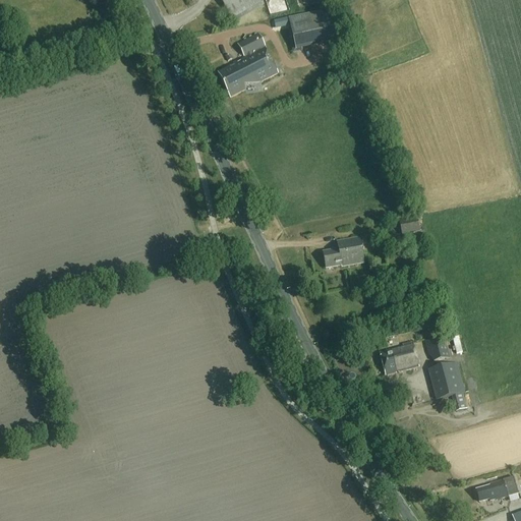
[(218,0),(230,18),(259,0),(218,0)]
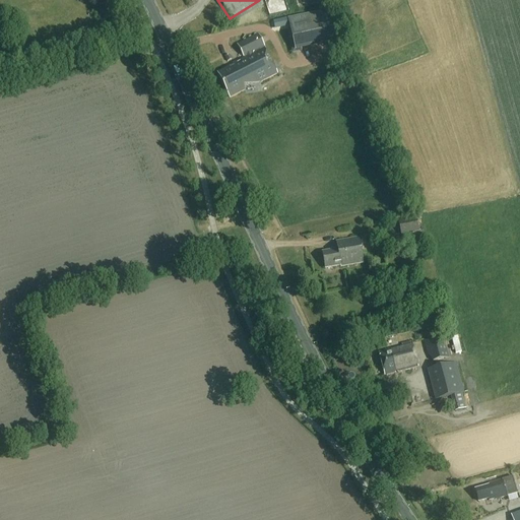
[(266,0),(270,14),(288,10),(286,0),(266,0)]
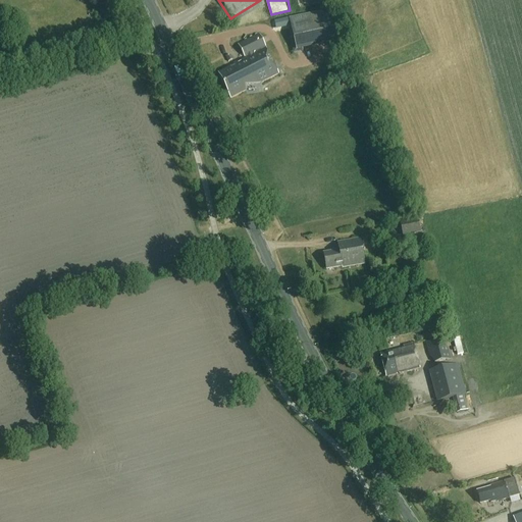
[(335,40),(329,10),(289,19),(295,49),(335,40)]
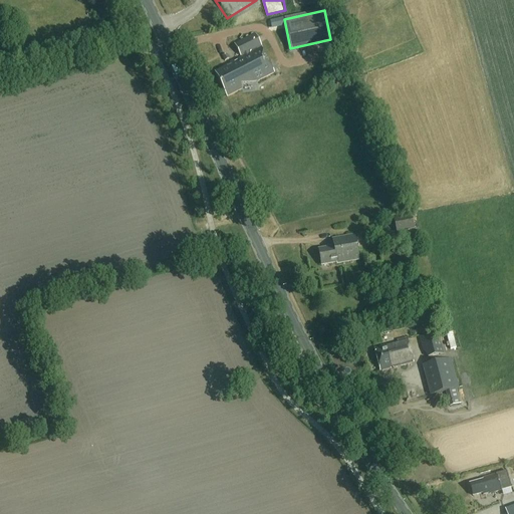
[(225,65),(226,66),(214,72),(227,97),(242,90),(241,85),(257,82),(275,73),(255,34),(234,44),(240,57),(225,65)]
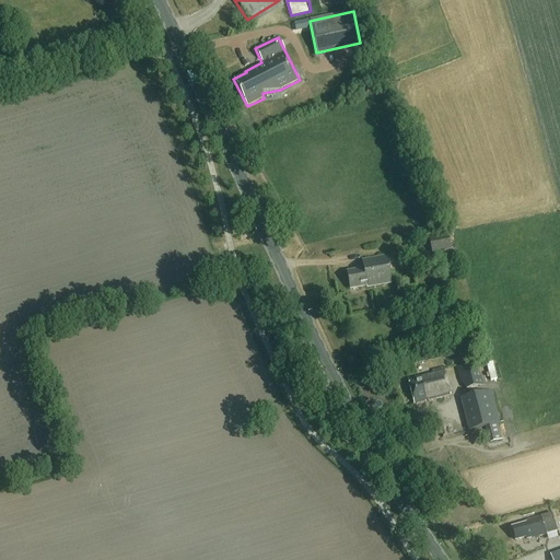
[(431,254),(451,251),(447,237),(429,241),(431,254)]
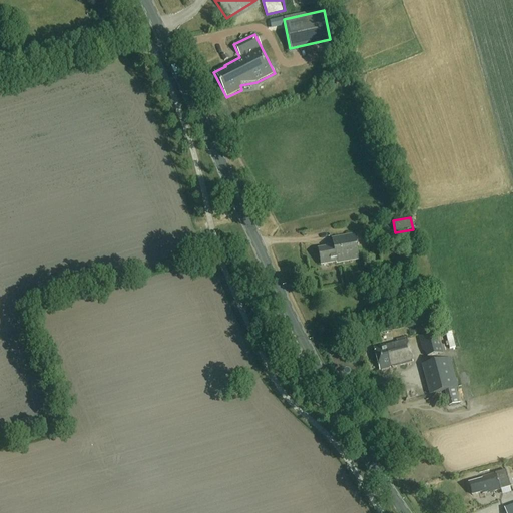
[(359,260),(354,235),(333,239),(334,247),(318,250),(321,265),(336,263),(336,264),(359,260)]
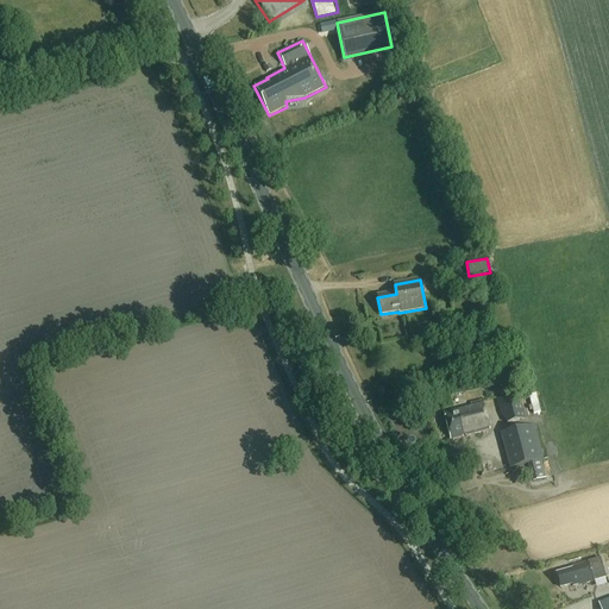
[(506,425),(526,420),(519,393),(496,399),(500,415),(506,425)]
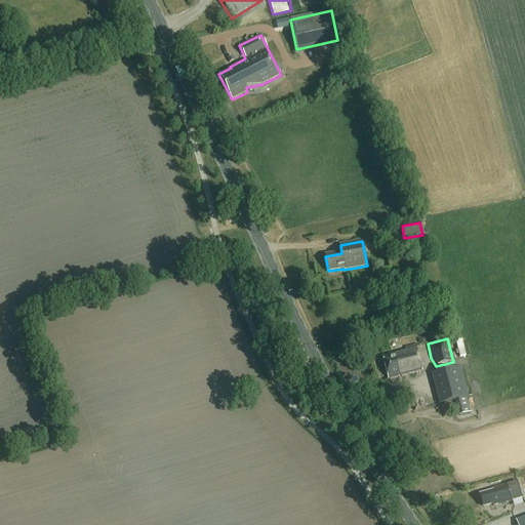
[(389,378),(422,369),(416,347),(382,356),(389,378)]
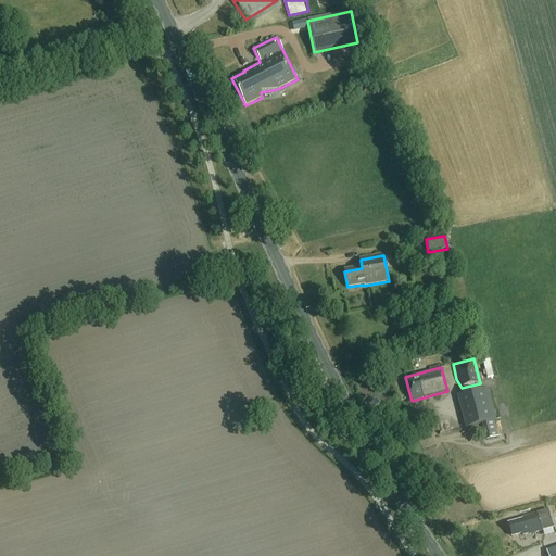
[(498,438),(494,420),(496,420),(488,388),(457,395),(466,428),(482,424),(487,440),(498,438)]
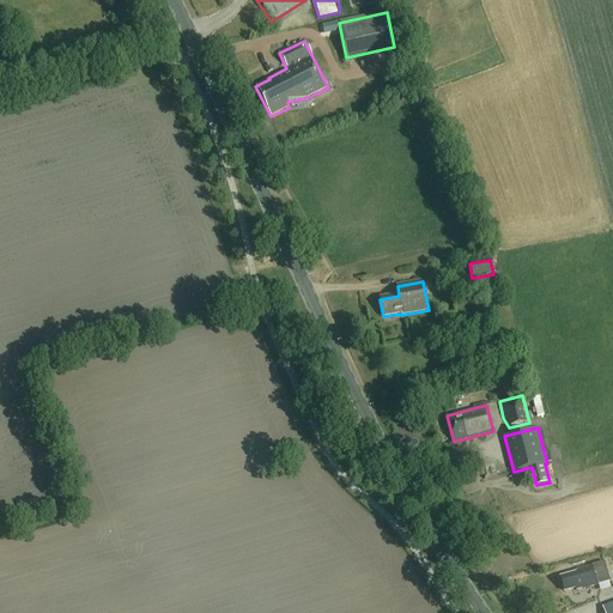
[(598,584),(608,582),(604,563),(601,563),(592,565),(592,566),(576,570),(577,574),(560,577),(565,592),(586,587),(586,588),(598,584)]
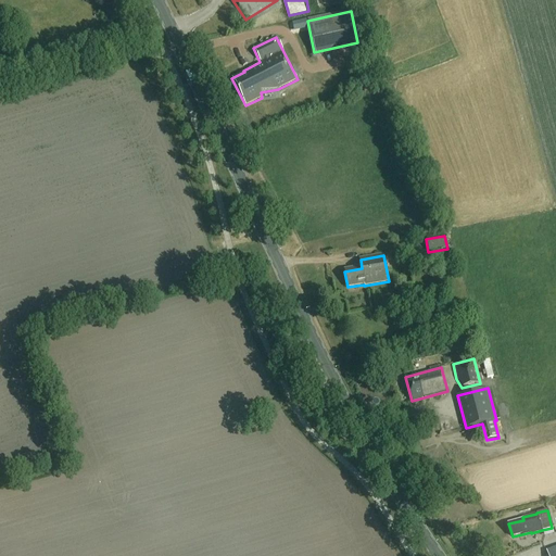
[(555,555),(555,546),(546,551),(548,555),(555,555)]
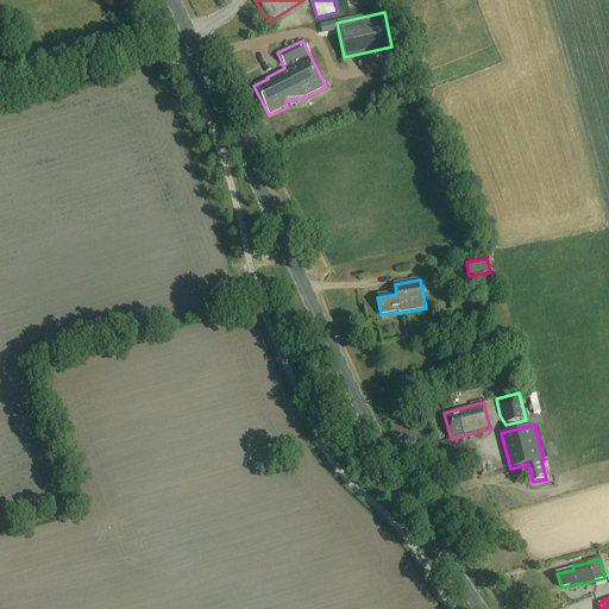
All buildings are outlined.
